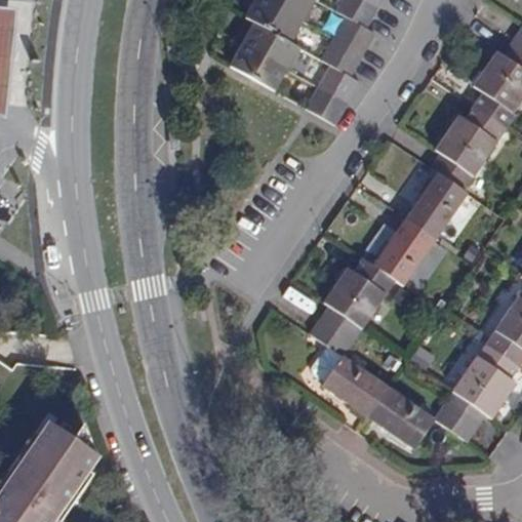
[(254,21),(291,41),(305,18),(271,0),(254,0),(246,16),(254,21)]
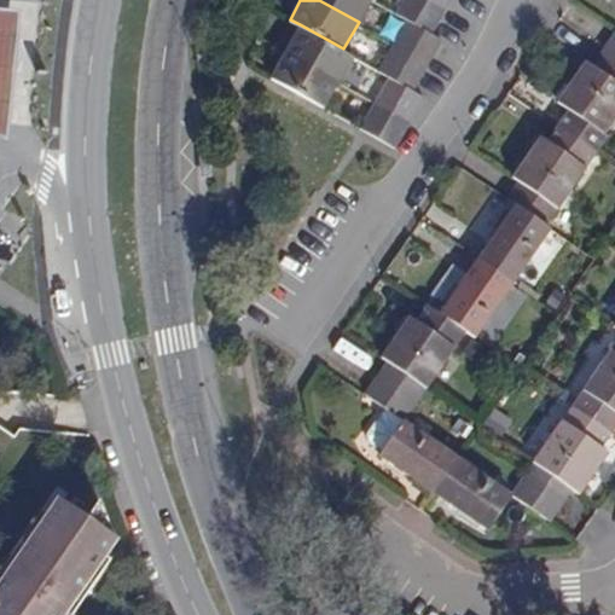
[(319,0),(359,22),(370,0),(319,0)]
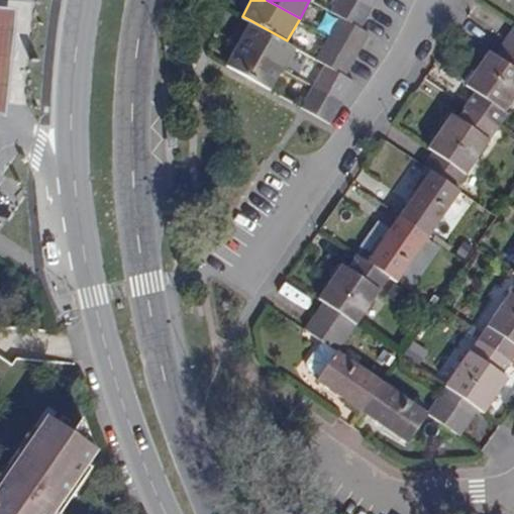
[(337,0),(333,8),(343,13),(363,23),(374,3),(369,0),(337,0)]
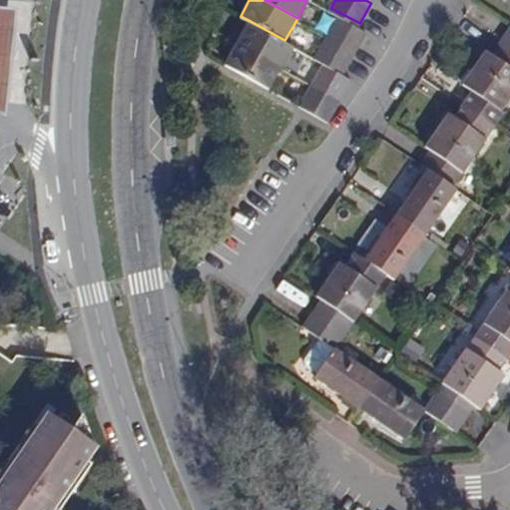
[(0,6),(0,111),(10,112),(18,8),(0,6)]
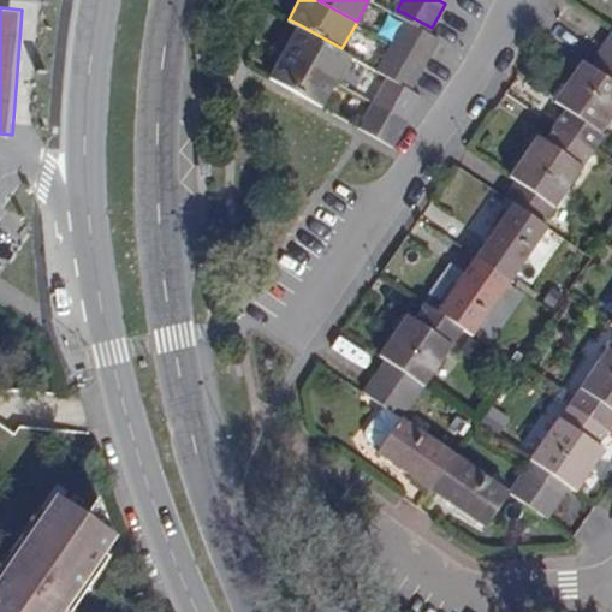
[(409,16),(393,42),(428,61),(443,36),(432,28),(409,16)]
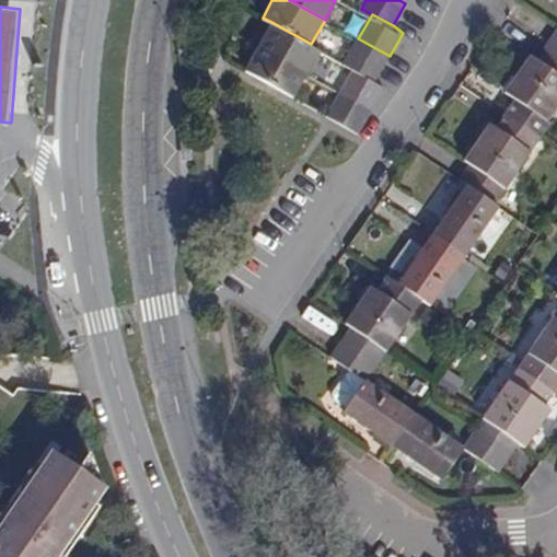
[(271,22),(258,45),(306,71),(320,48),(311,44),(271,22)]
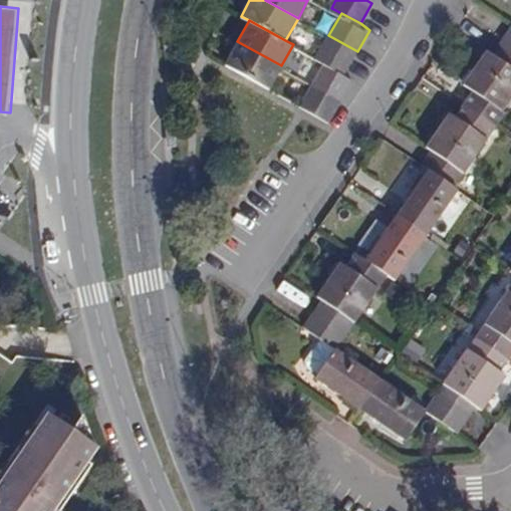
[(510,25),(501,38),(510,45),(510,25)]
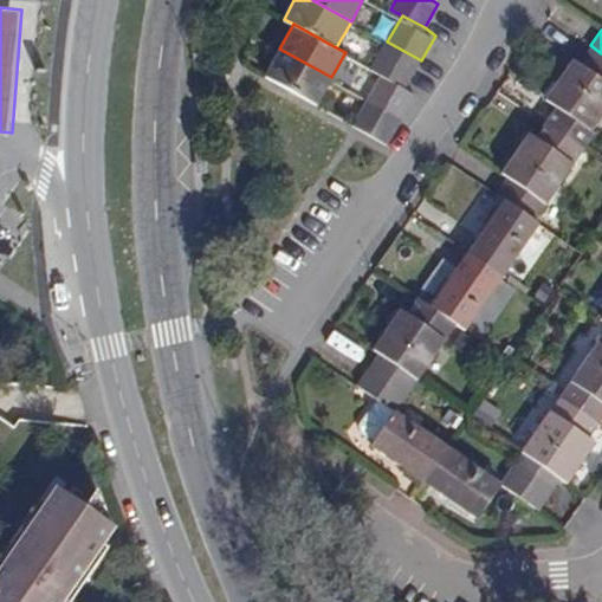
[(387,41),(373,68),(383,73),(407,86),(421,60),(387,41)]
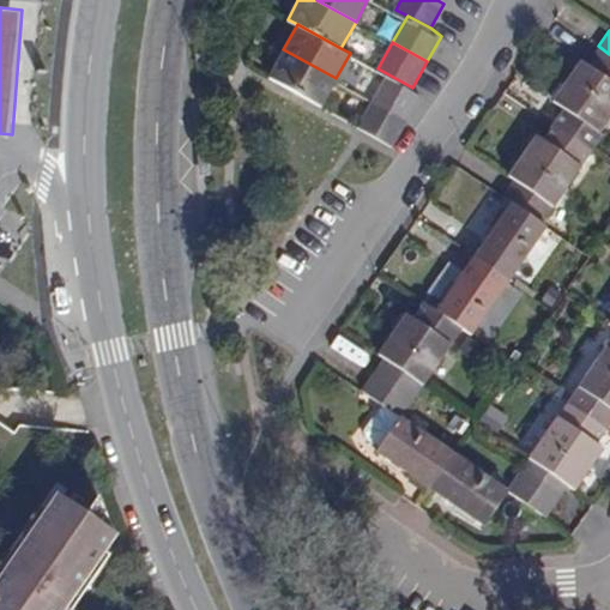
[(609,54),(598,46),(587,64),(609,78),(609,54)]
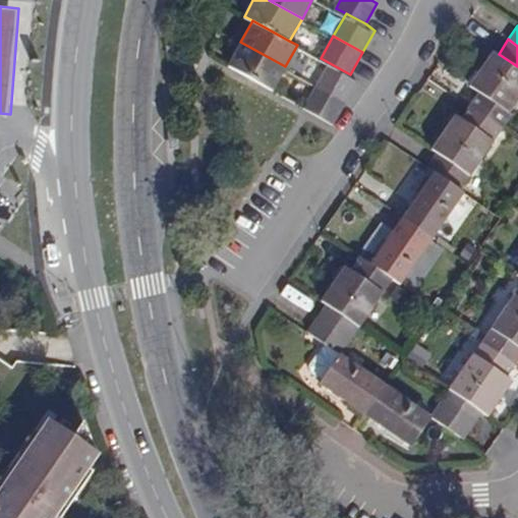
[(240,42),(229,64),(273,89),(285,66),(240,42)]
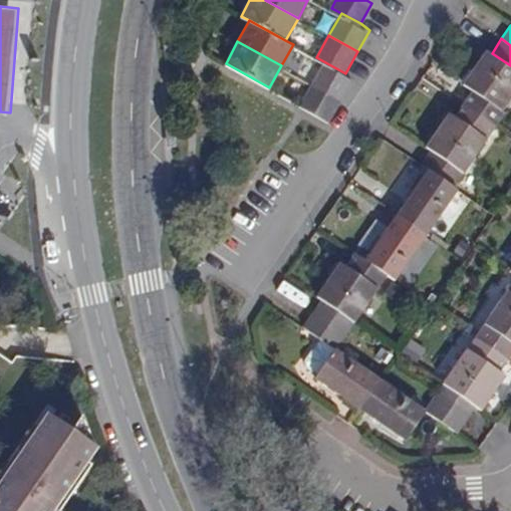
[(471,90),(462,102),(495,124),(504,112),(499,108),(510,91),(510,65),(492,53),(486,49),(462,84),(471,90)]
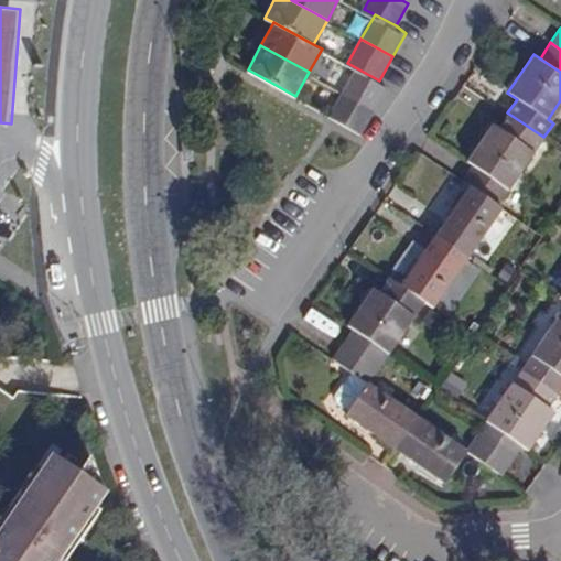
[(357,68),(344,92),(377,109),(390,86),(379,81),(357,68)]
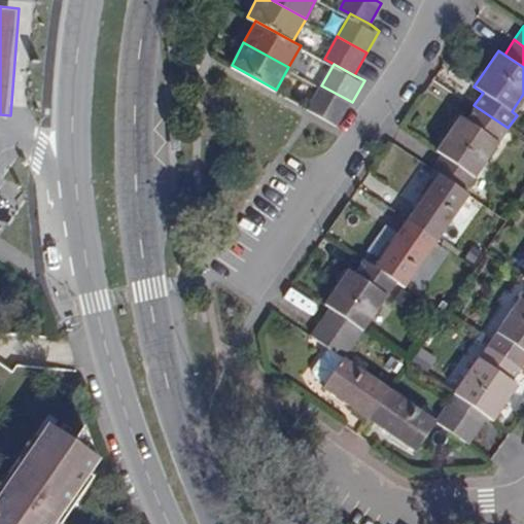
[(321,85),(309,108),(339,125),(352,102),(321,85)]
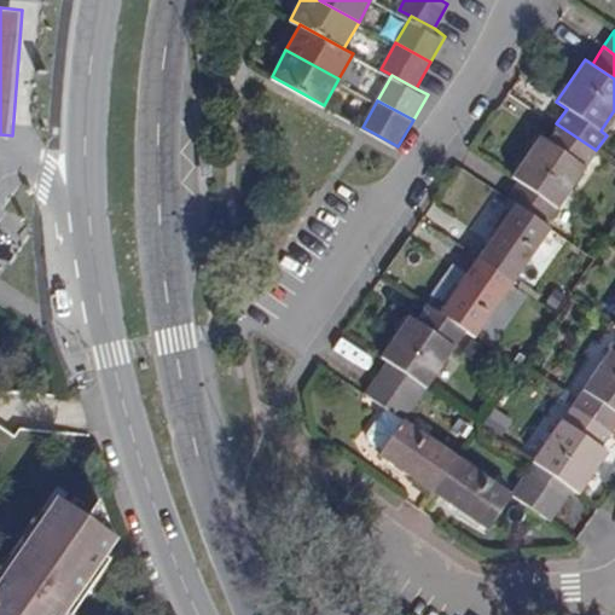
[(540,135),(512,175),(518,179),(558,206),(596,150),(556,123),(546,138),(540,135)]
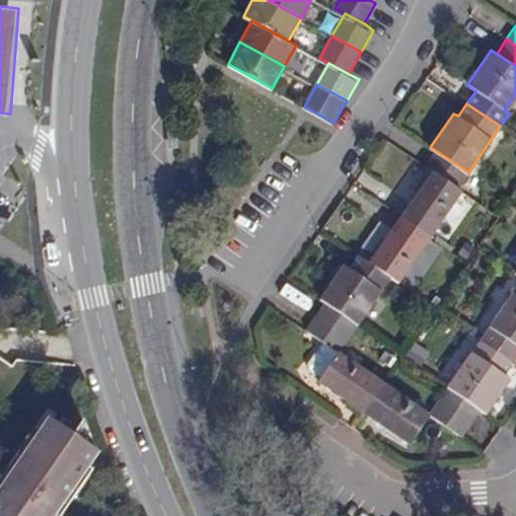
[(435,150),(425,165),(432,170),(458,189),(468,172),(435,150)]
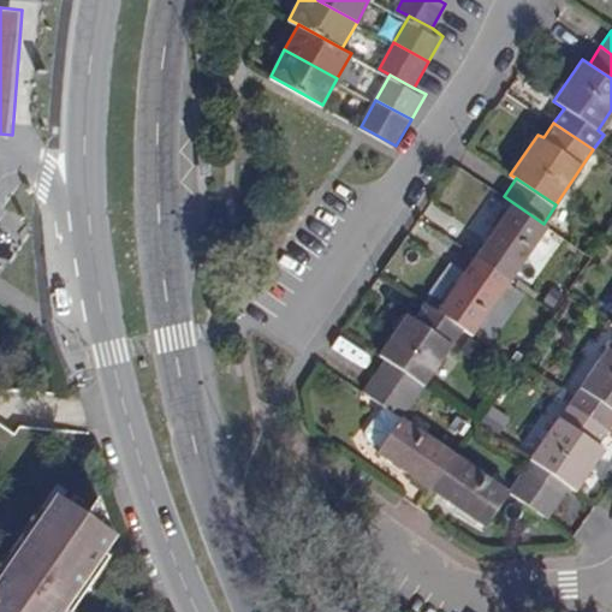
[(512,202),(475,256),(510,280),(547,226),(544,224),(512,202)]
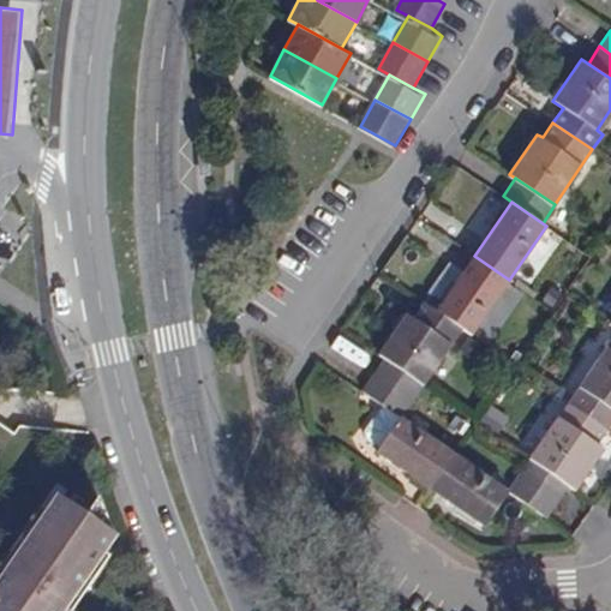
[(472,333),(509,280),(474,256),(437,310),(462,327),(472,333)]
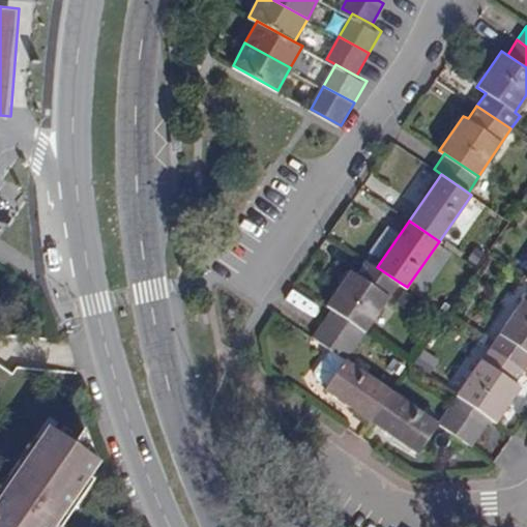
[(351,269),(327,305),(332,309),(366,331),(399,282),(377,267),(366,259),(357,272),(351,269)]
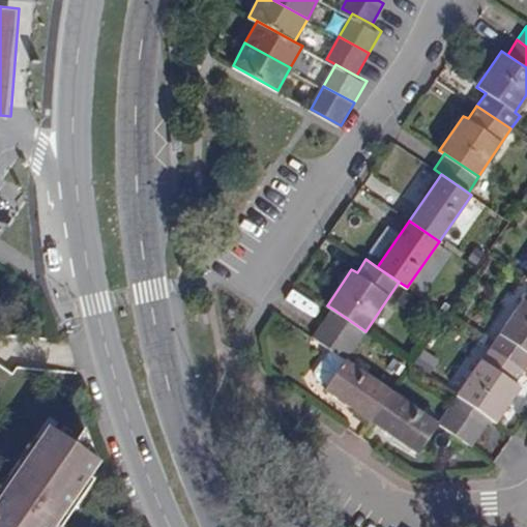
[(526,300),(524,298),(522,300),(492,345),(524,368),(526,363),(526,300)]
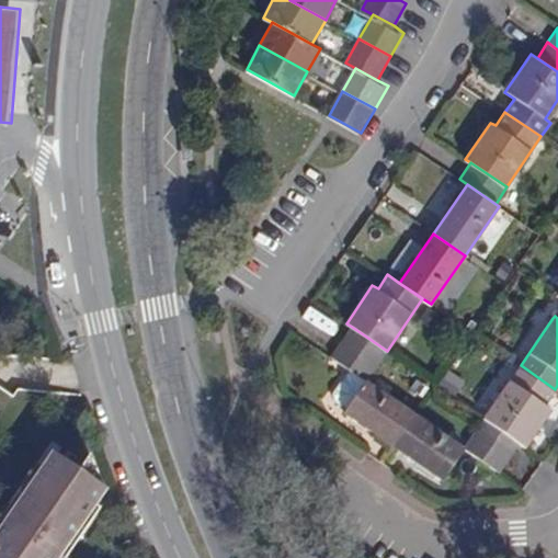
[(352,327),(341,342),(377,365),(387,351),(352,327)]
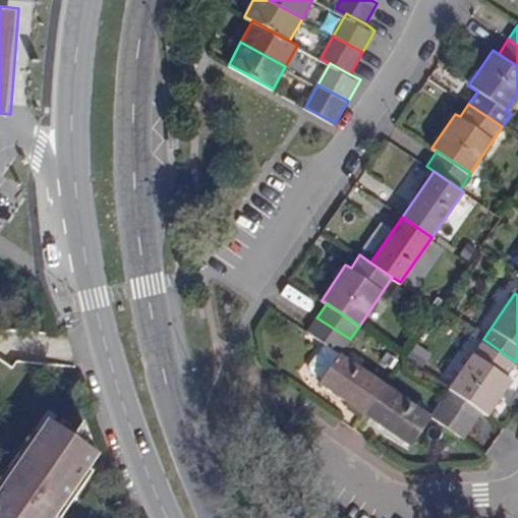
[(317,318),(307,330),(326,343),(340,353),(350,339),(317,318)]
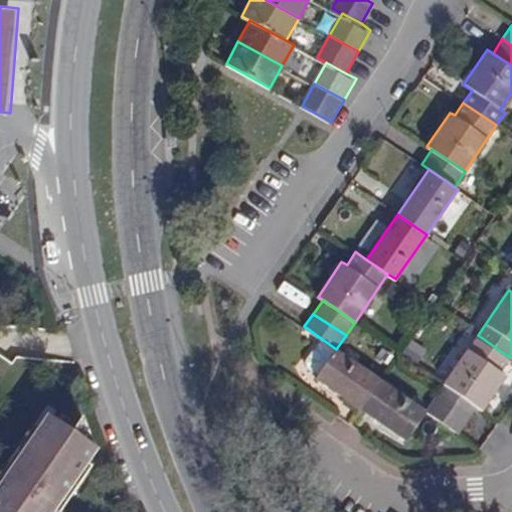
[(478,335),(446,382),(477,403),(483,407),(506,374),(500,370),(509,357),(478,335)]
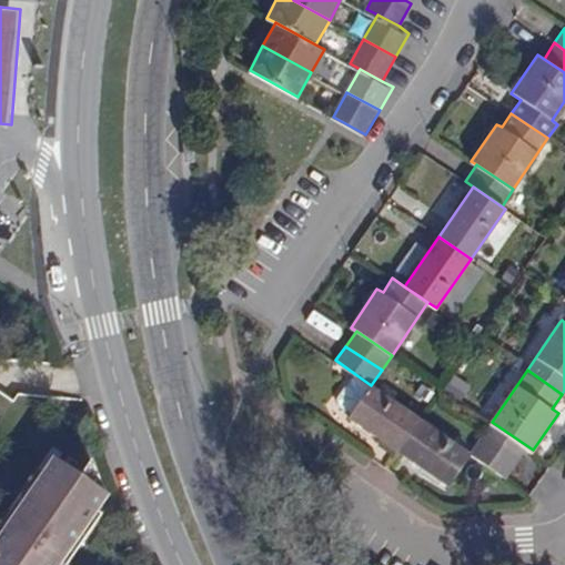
[(349,416),(399,451),(421,419),(371,385),(355,374),(340,396),(341,403),(353,411),(349,416)]
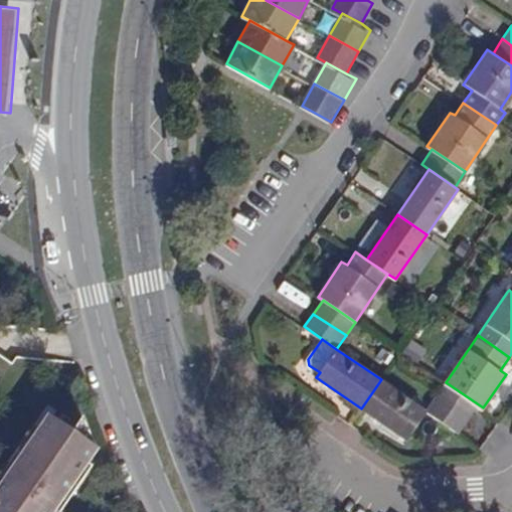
[(407,439),(428,409),(381,379),(361,408),(407,439)]
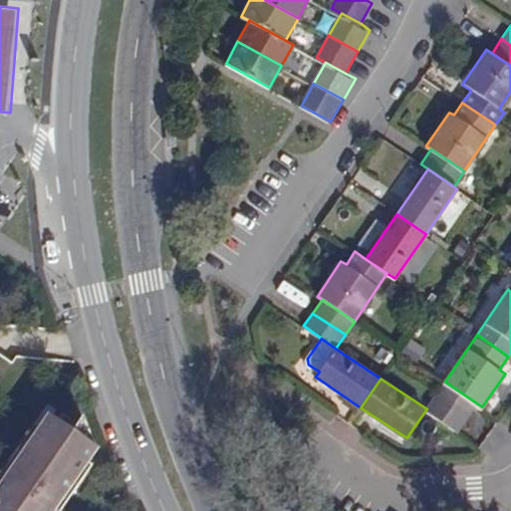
[(467,417),(476,403),(445,381),(436,396),(467,417)]
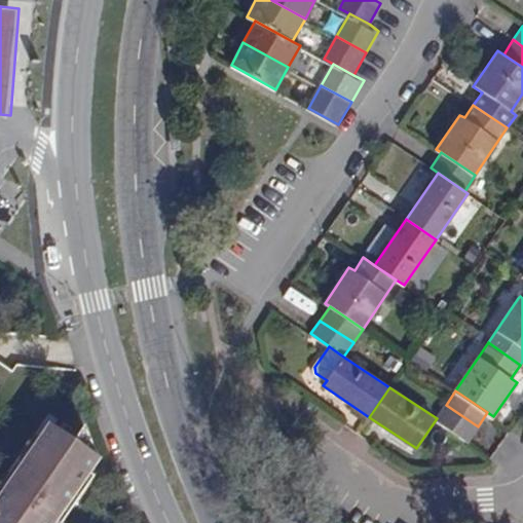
[(470,441),(478,426),(446,405),(437,418),(470,441)]
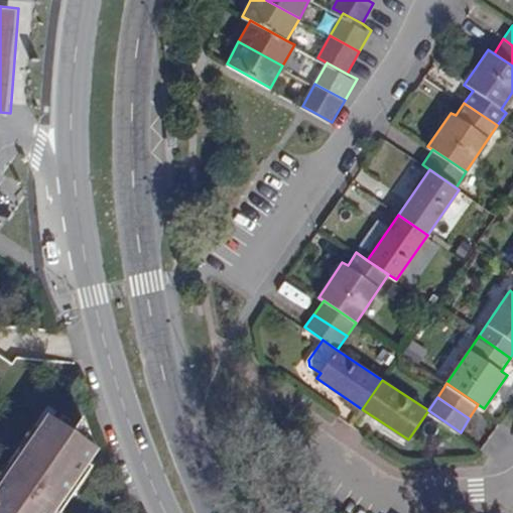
[(38,425),(42,428),(53,413),(56,415),(60,409),(52,404),(38,425)]
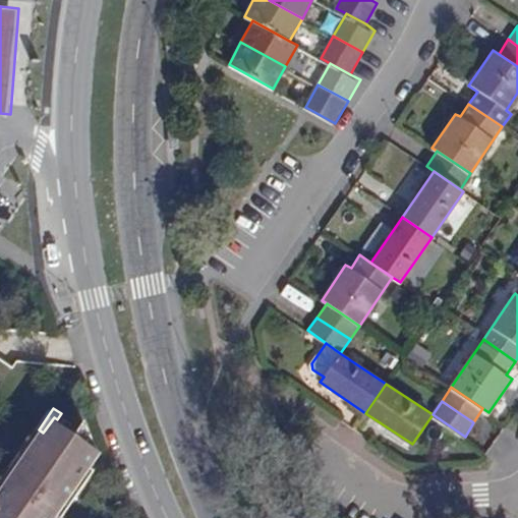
[(0,492),(38,517),(62,517),(58,515),(77,488),(81,492),(97,470),(93,466),(103,452),(88,419),(81,427),(69,419),(64,425),(57,419),(54,417),(43,433),(39,429),(23,451),(27,455),(9,481),(4,478),(0,475),(0,492)]
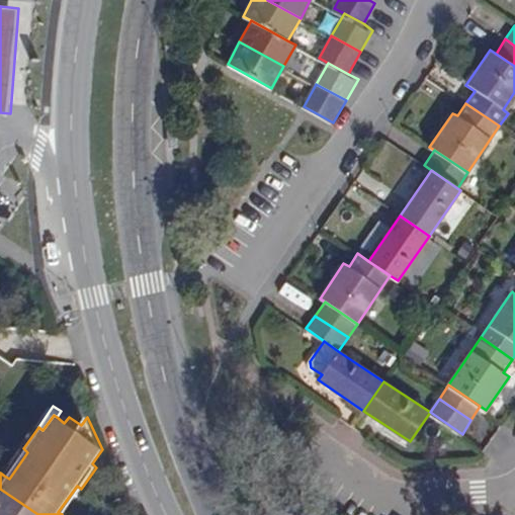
[(4,476),(9,479),(27,452),(23,448),(4,476)]
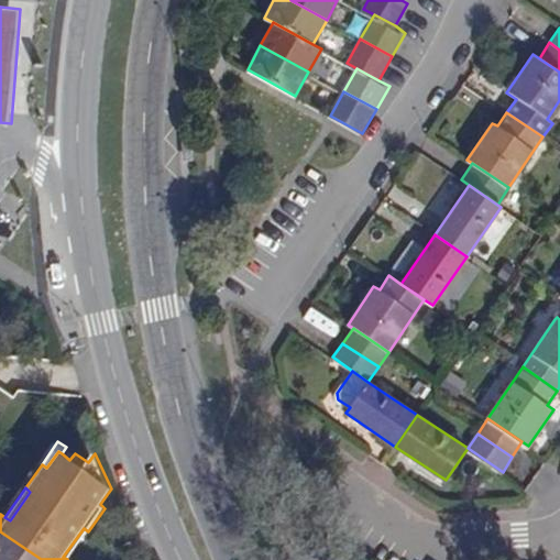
[(41,559),(0,531),(0,559),(41,559)]
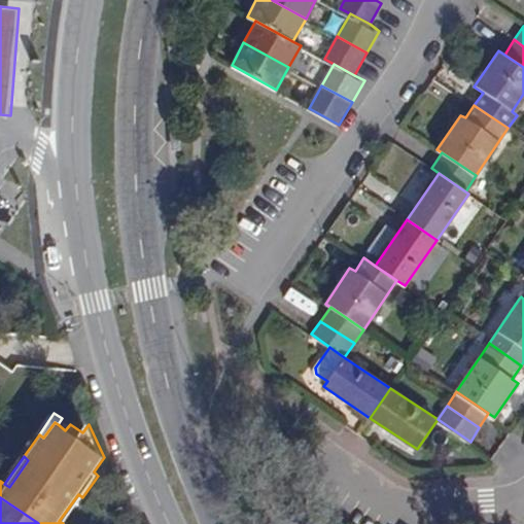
All buildings are outlined.
